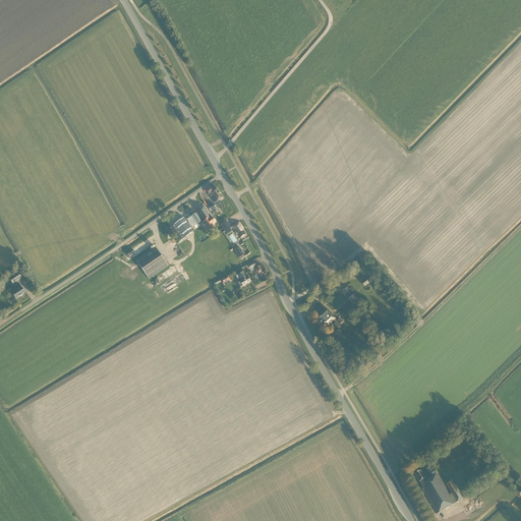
[(209,194),(215,204),(223,198),(217,189),(215,190),(213,188),(208,191),(209,194)]
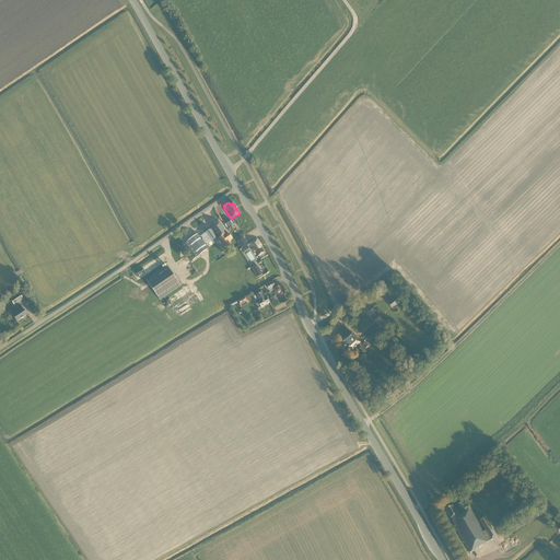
[(198,234),(182,246),(191,258),(197,254),(199,256),(209,249),(203,243),(205,242),(207,245),(218,238),(219,240),(220,238),(226,249),(232,246),(229,242),(233,240),(229,234),(228,235),(220,223),(211,229),(211,230),(201,236),(202,238),(201,240),(198,234)]
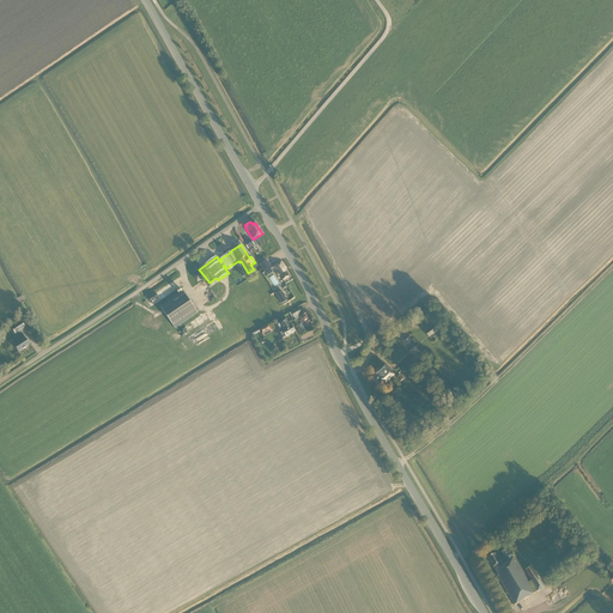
[(272,268),(266,261),(260,265),(266,273),(272,268)]
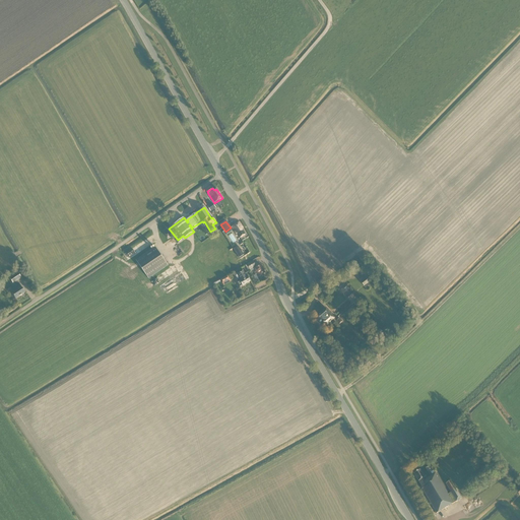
[(238,234),(240,238),(246,235),(243,230),(244,229),(240,222),(232,226),(237,235),(238,234)]
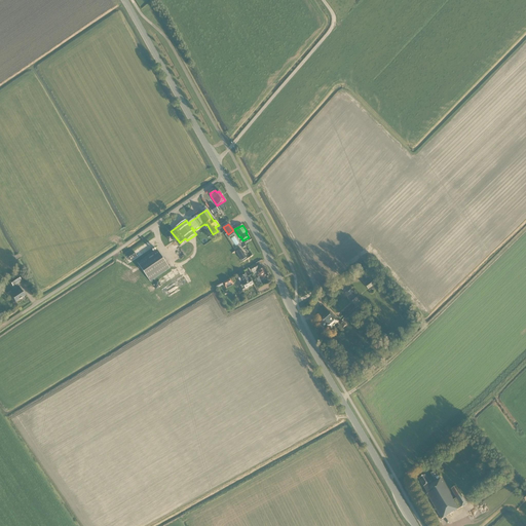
[(247,258),(241,250),(236,253),(242,261),(247,258)]
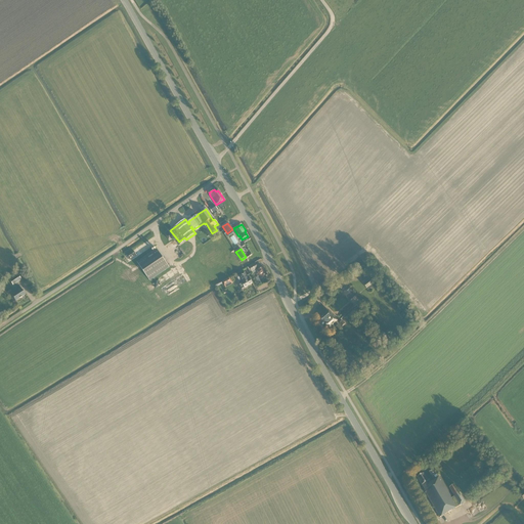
[(136,250),(126,256),(130,262),(140,255),(138,253),(136,250)]
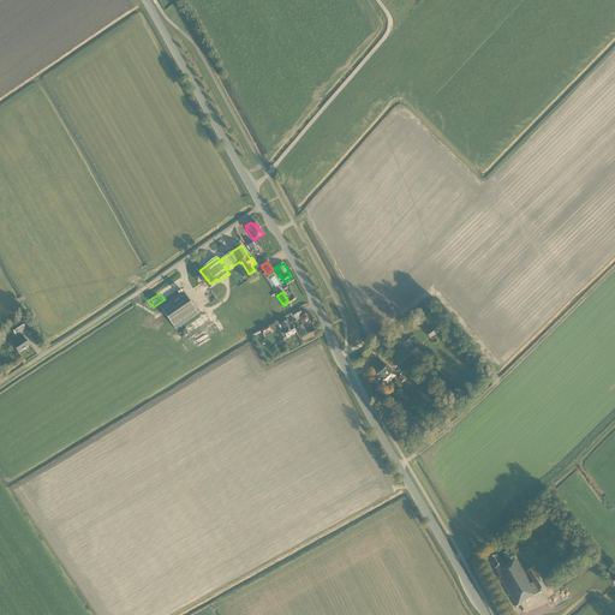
[(184,293),(161,309),(175,330),(198,315),(184,293)]
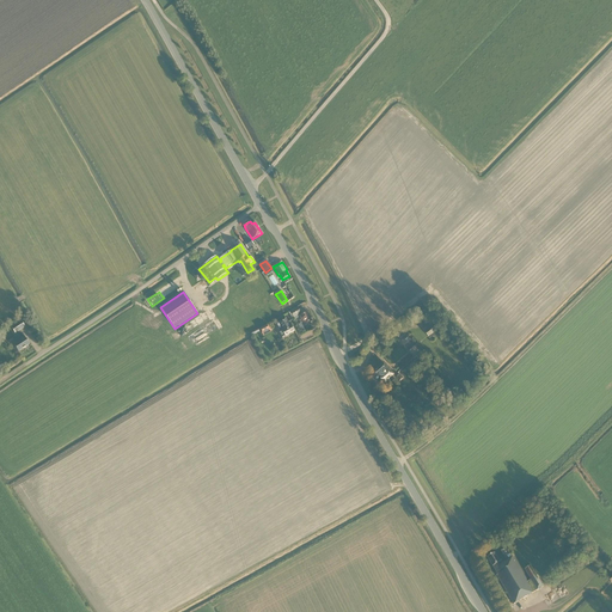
[(294,318),(301,313),(298,307),(291,312),(294,318)]
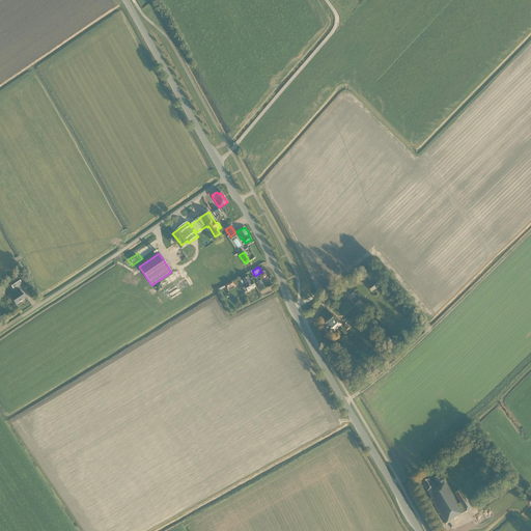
[(261,280),(263,279),(264,282),(271,279),(267,271),(260,275),(261,277),(259,278),(261,280)]
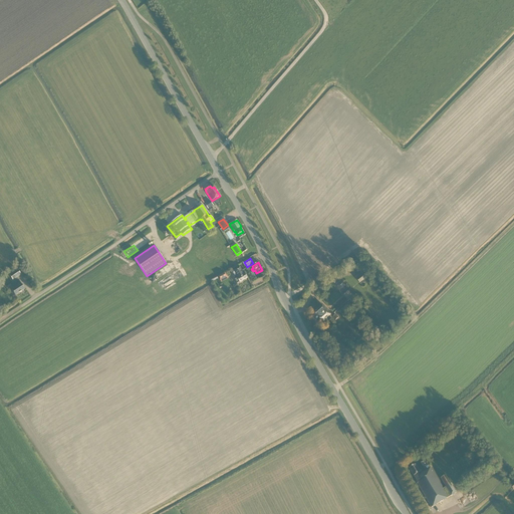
[(248,278),(244,272),(243,272),(240,267),(234,270),(237,276),(236,276),(237,278),(235,279),(237,284),(240,282),(240,283),(248,278)]
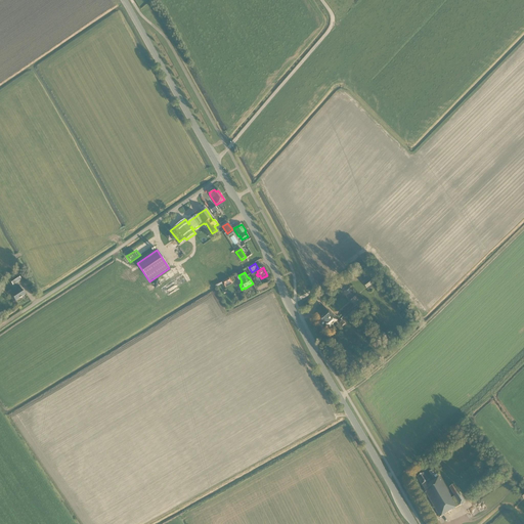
[(174,289),(187,281),(183,274),(179,277),(181,280),(176,284),(176,285),(173,287),(174,289)]
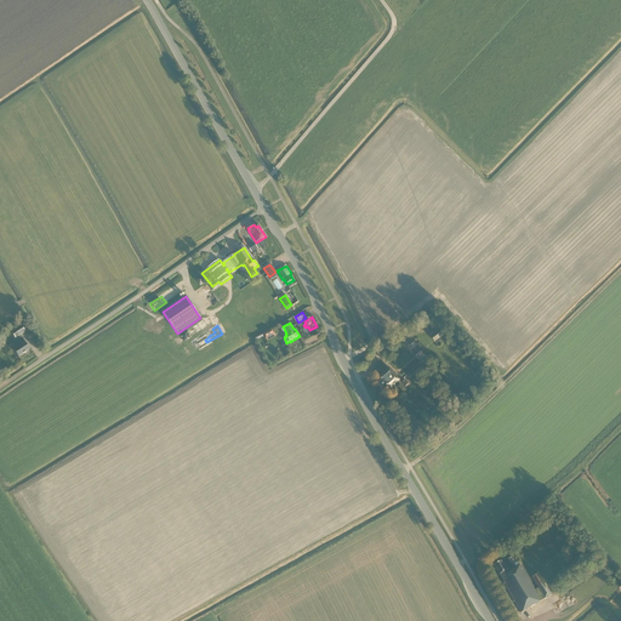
[(11,332),(16,339),(26,332),(21,326),(11,332)]
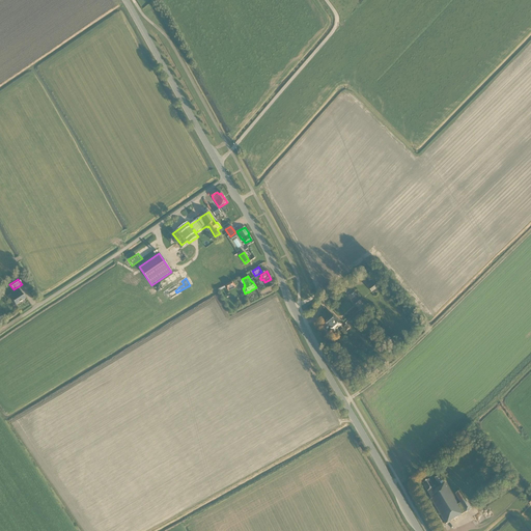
[(368,288),(372,292),(384,284),(381,279),(368,288)]
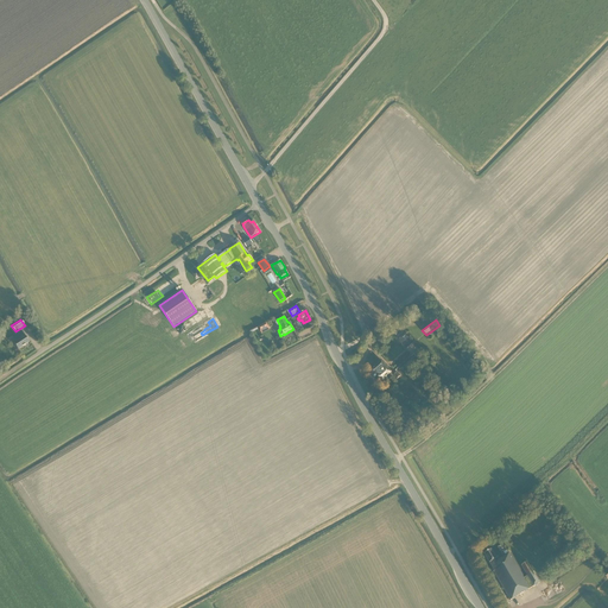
[(268,328),(266,322),(258,327),(261,333),(268,328)]
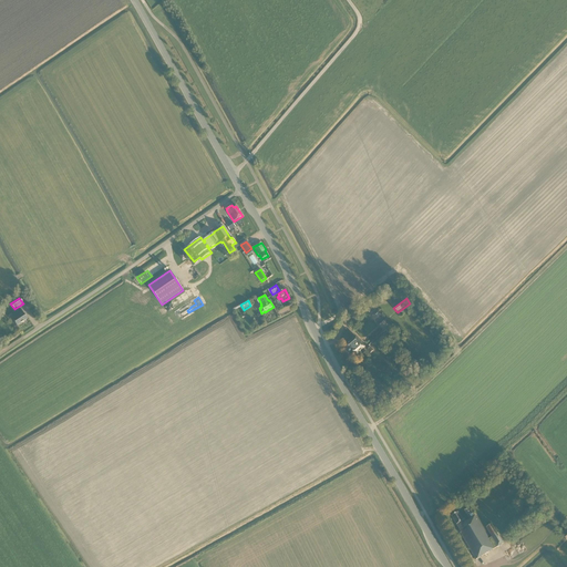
[(12,320),(17,327),(27,319),(20,309),(11,315),(14,319),(12,320)]
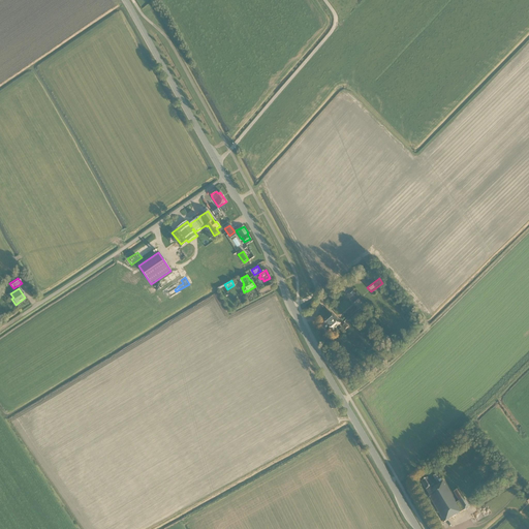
[(321,323),(330,333),(341,324),(333,314),(321,323)]
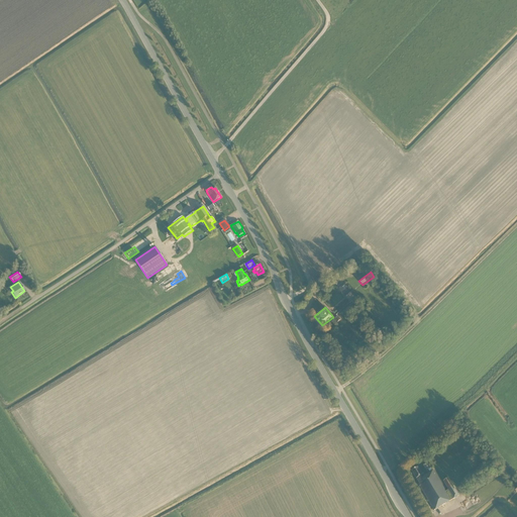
[(421,486),(420,486),(434,510),(459,496),(448,478),(443,481),(448,490),(446,491),(434,471),(423,476),(418,468),(412,471),(421,486)]
